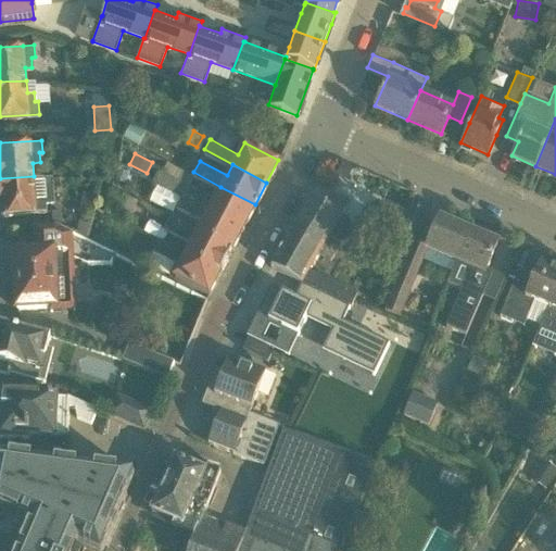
[(243,226),(255,204),(220,187),(215,197),(188,183),(159,167),(152,179),(182,195),(243,226)]
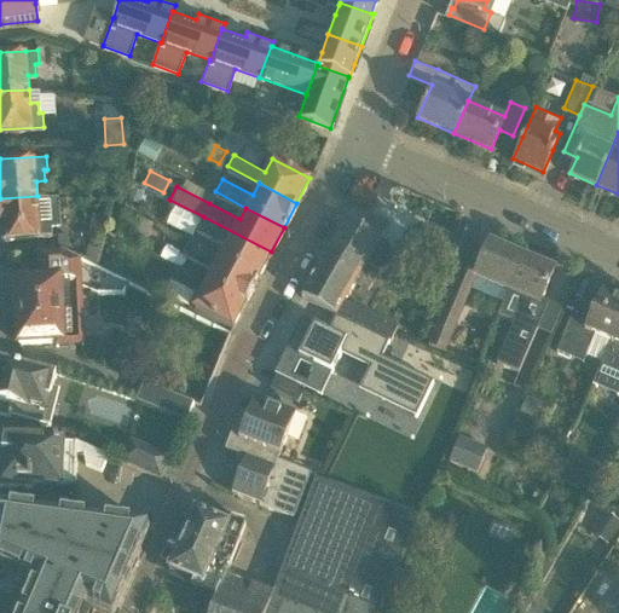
[(0,218),(3,218),(4,237),(52,233),(51,220),(47,220),(47,209),(39,209),(38,196),(0,198),(0,218)]
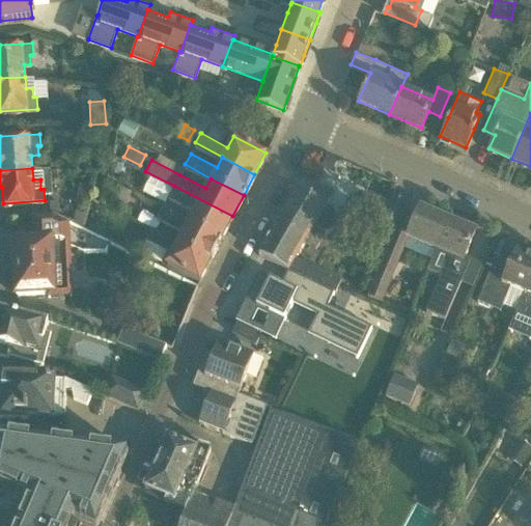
[(304,174),(285,206),(324,229),(338,224),(336,221),(338,216),(333,204),(328,203),(327,200),(332,191),(304,174)]
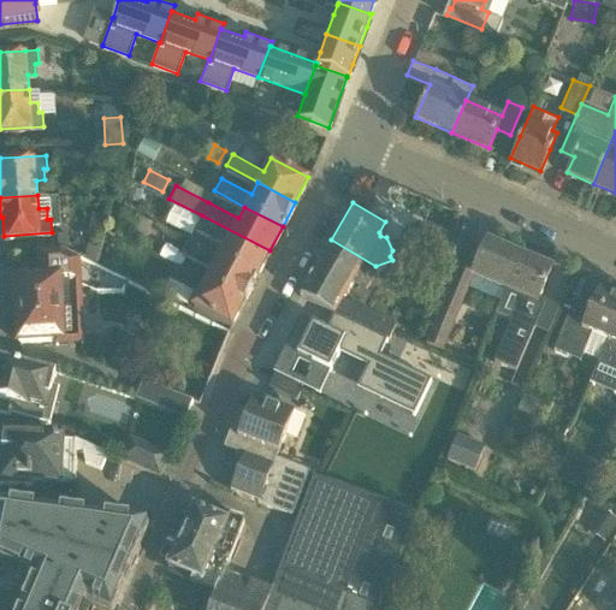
[(92,209),(88,231),(104,235),(108,213),(92,209)]
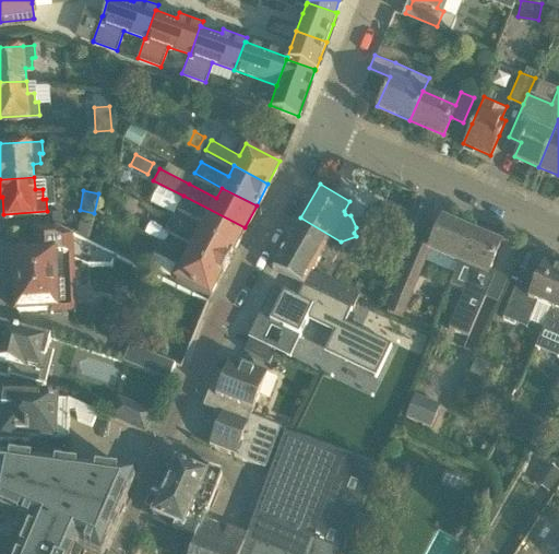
[(245,227),(183,196),(178,205),(205,220),(199,231),(199,232),(233,250),(245,227)]
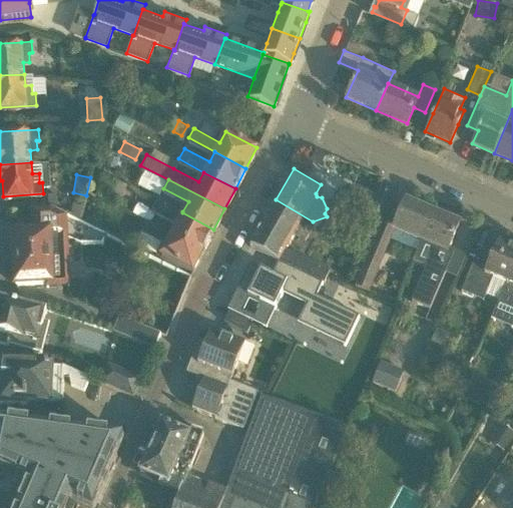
[(393,192),(379,186),(369,209),(383,215),(393,192)]
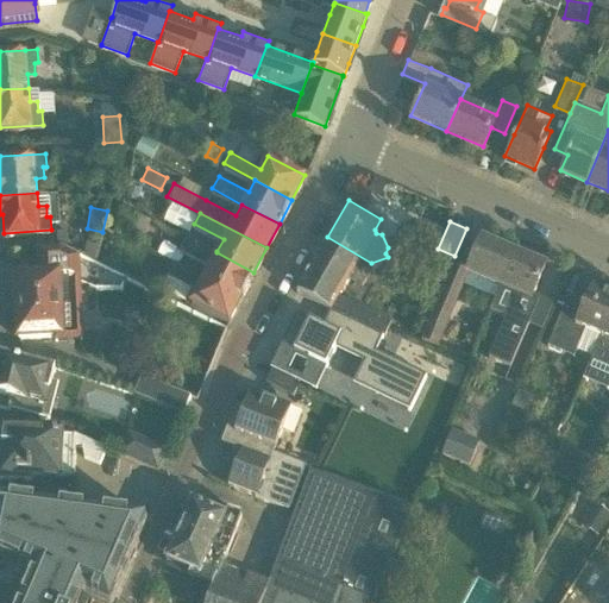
[(494,294),(513,249),(482,234),(466,269),(452,262),(420,335),(435,343),(463,280),(494,294)]
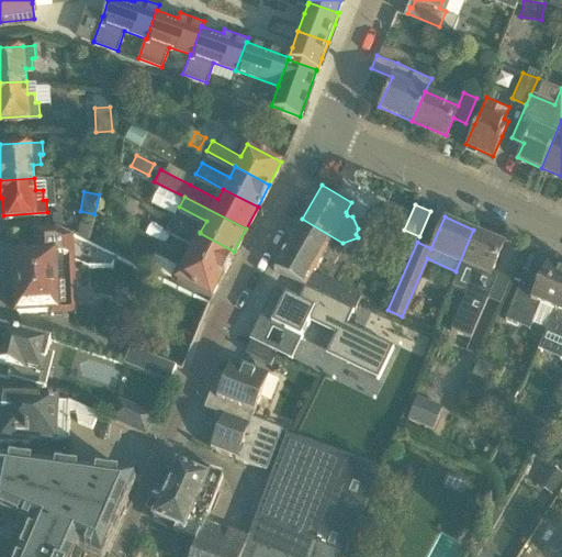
[(223,274),(234,252),(200,233),(200,232),(172,218),(167,230),(194,244),(189,255),(188,256),(223,274)]
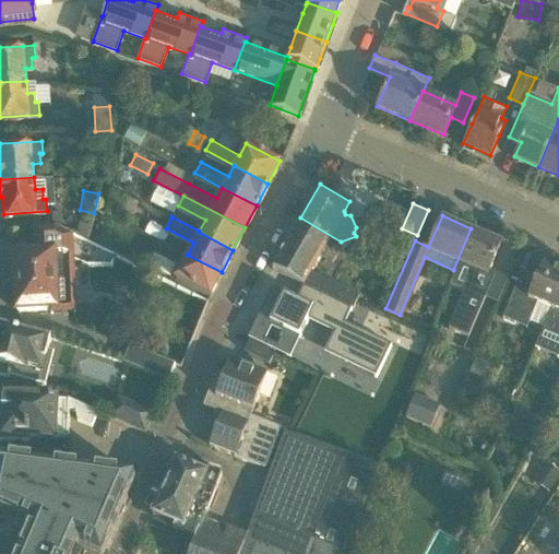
[(300,217),(274,262),(306,282),(347,303),(353,305),(359,292),(310,268),(320,251),(332,258),(342,243),(341,242),(300,217)]
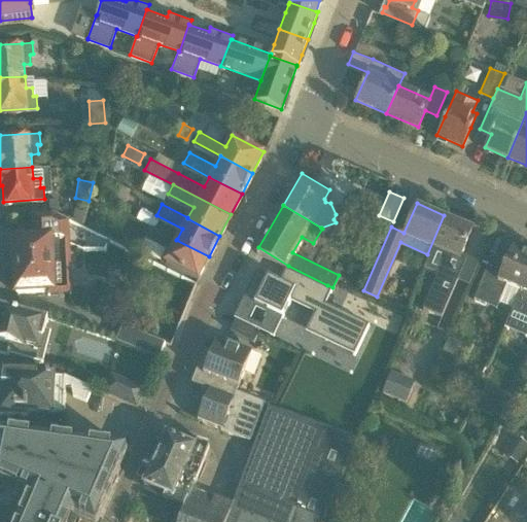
[(10,284),(15,287),(15,289),(53,288),(51,259),(65,258),(64,236),(69,236),(68,218),(53,211),(33,212),(33,222),(34,237),(13,238),(14,270),(10,273),(8,279),(10,284)]
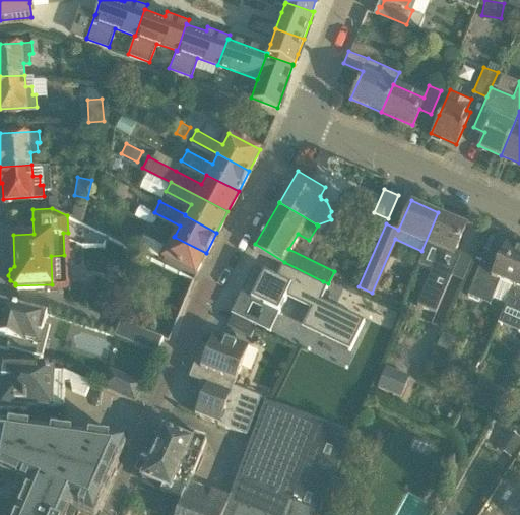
[(466,223),(438,212),(421,251),(423,251),(427,241),(449,251),(440,271),(450,275),(459,254),(454,252),(466,223)]
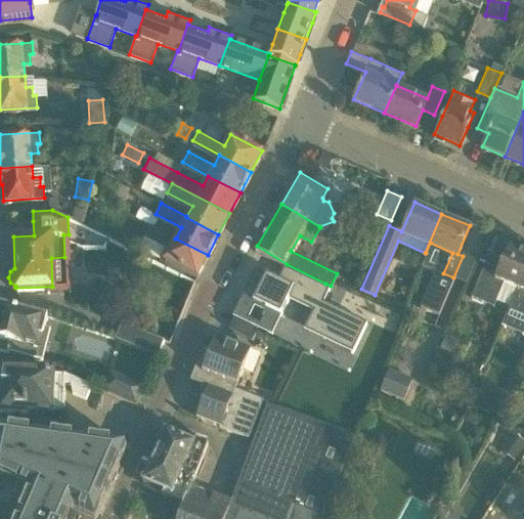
[(149,223),(144,233),(144,234),(170,248),(165,259),(197,275),(208,255),(175,239),(176,238),(149,223)]
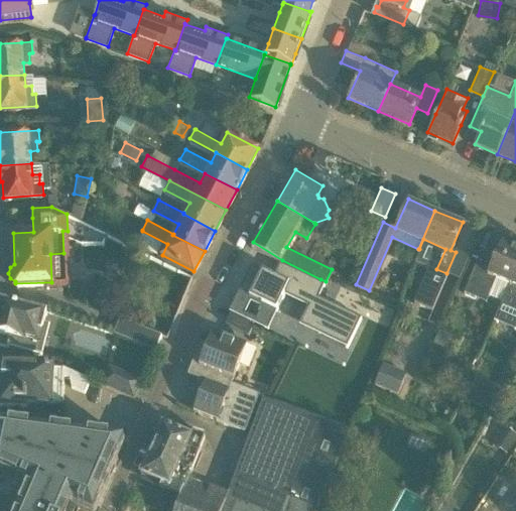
[(468,281),(489,290),(488,293),(501,298),(508,282),(515,264),(515,242),(509,240),(508,242),(501,239),(497,249),(496,249),(498,252),(495,255),(494,257),(491,256),(491,254),(489,251),(482,248),(468,281)]
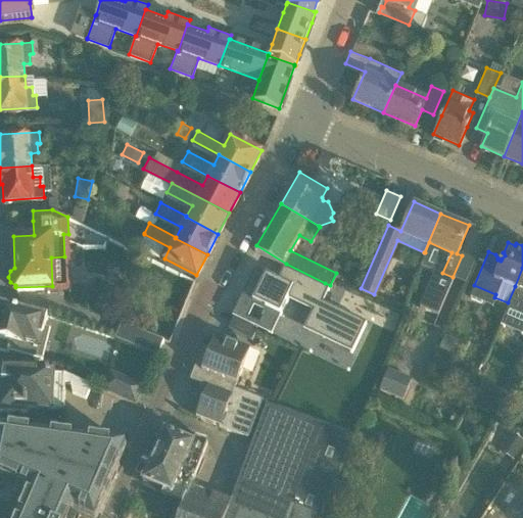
[(366,319),(319,296),(325,283),(283,264),(279,272),(284,274),(281,280),(254,267),(241,293),(280,312),(290,291),(314,303),(304,322),(353,345),(366,319)]
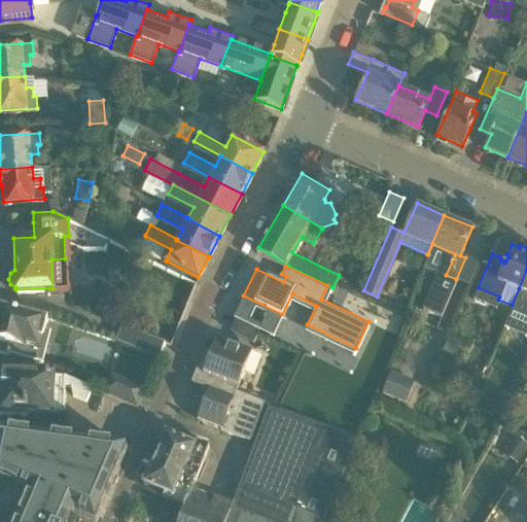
[(0,336),(9,339),(7,350),(9,350),(9,351),(36,357),(44,327),(47,315),(0,303),(0,336)]
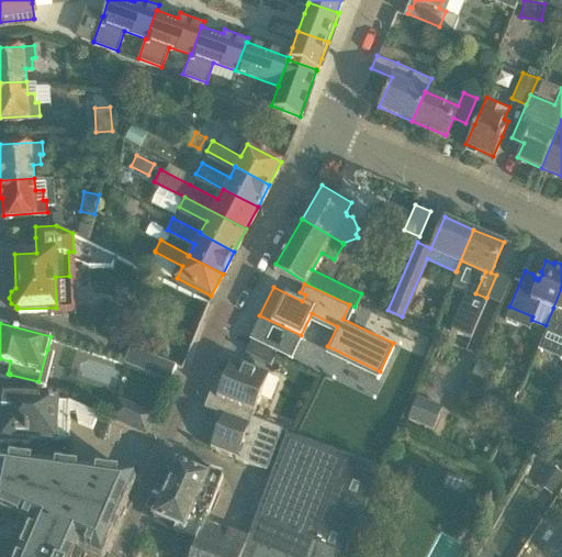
[(259,357),(266,345),(251,337),(245,351),(259,357)]
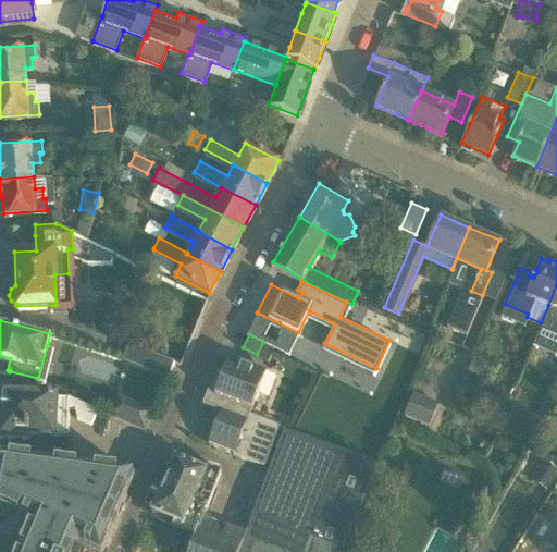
[(122,357),(148,368),(168,376),(174,359),(128,341),(122,357)]
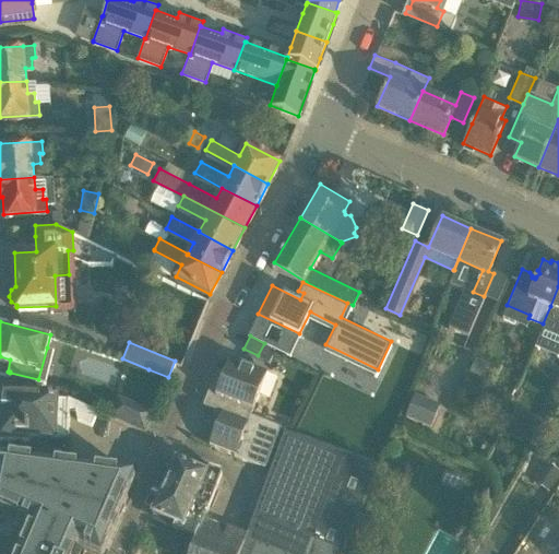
[(251,413),(266,373),(268,369),(230,354),(224,370),(216,368),(203,403),(222,410),(210,441),(235,451),(234,452),(265,466),(281,424),(251,413)]
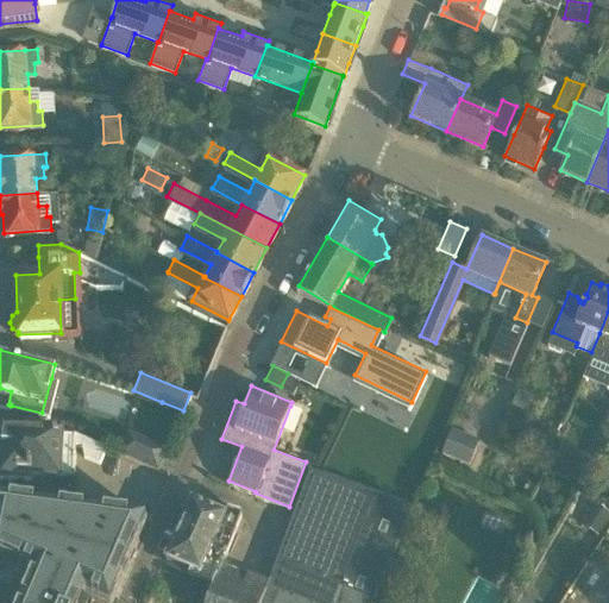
[(11,406),(10,429),(2,429),(1,443),(0,444),(0,447),(0,475),(30,477),(30,470),(71,471),(74,440),(82,440),(82,446),(85,453),(99,459),(105,445),(74,432),(44,431),(45,414),(42,413),(11,406)]
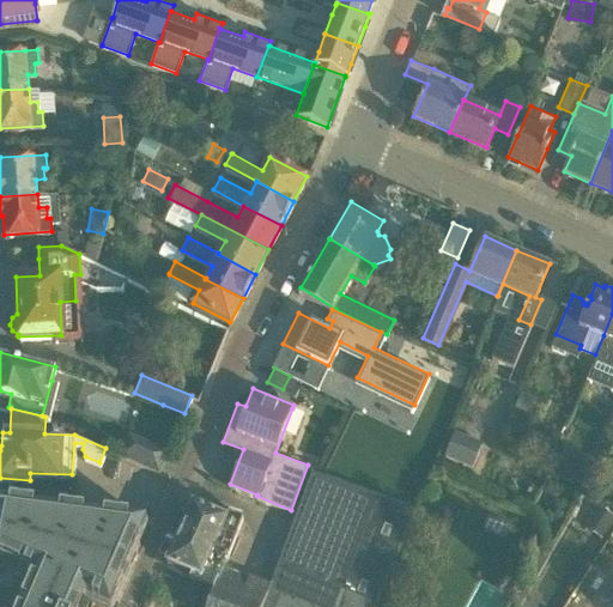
[(120,453),(158,471),(168,449),(129,431),(120,453)]
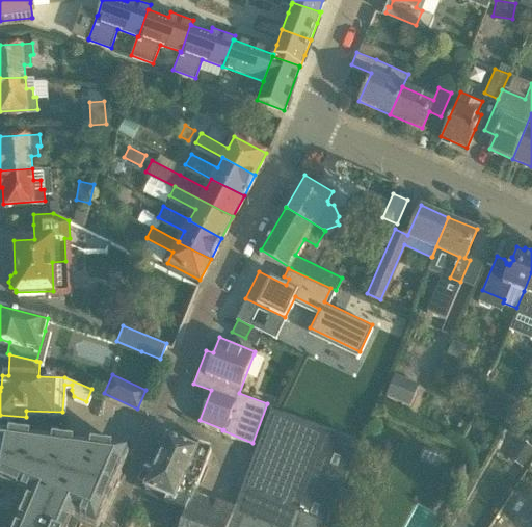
[(227,526),(324,526),(360,443),(269,407),(234,507),(227,526)]
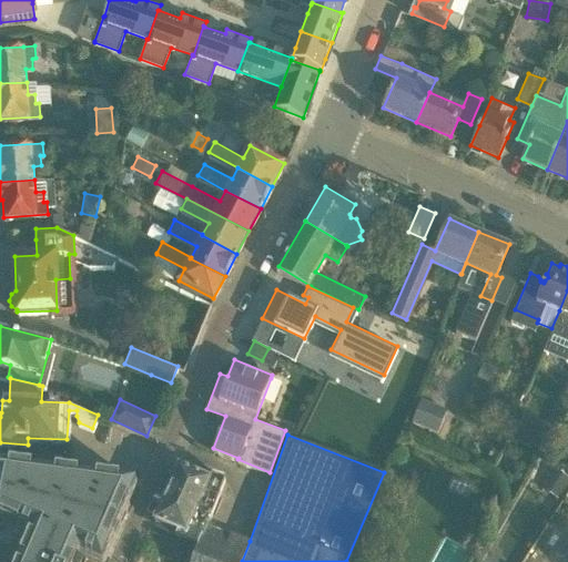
[(73,561),(80,550),(101,559),(134,482),(0,462),(0,515),(32,530),(18,561),(73,561)]
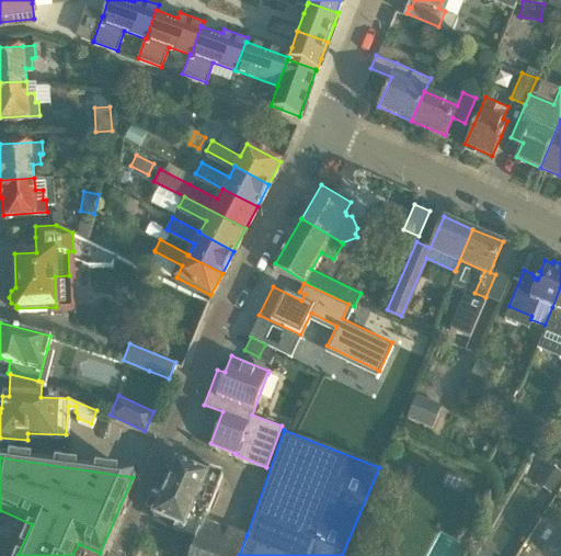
[(178,461),(165,488),(208,507),(224,471),(209,466),(207,472),(178,461)]
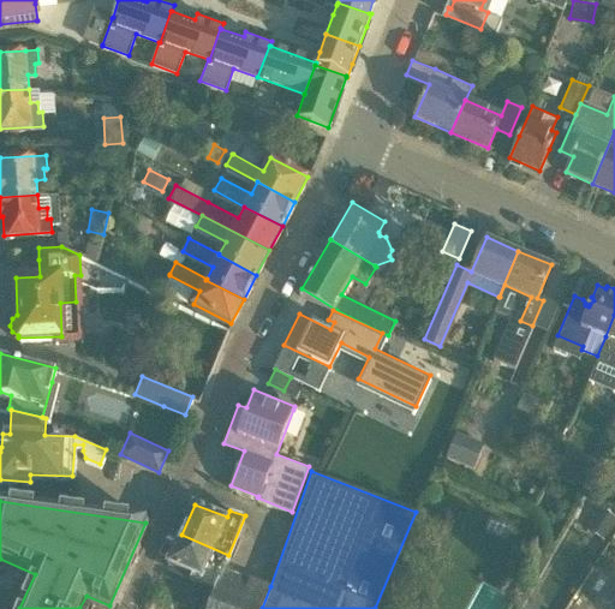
[(215,590),(220,578),(224,567),(228,555),(181,535),(168,563),(193,574),(191,579),(215,590)]
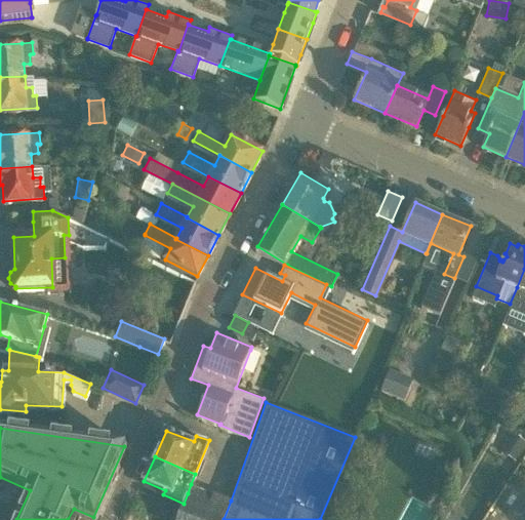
[(224,519),(231,501),(191,484),(188,493),(184,504),(183,504),(177,519),(224,519)]
